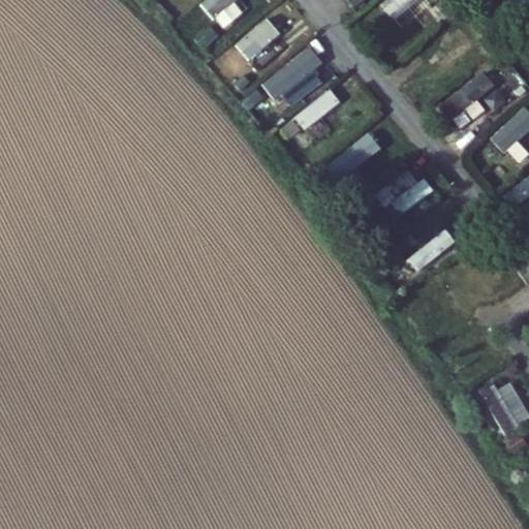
[(213,19),(232,0),(207,0),(200,6),(213,19)]
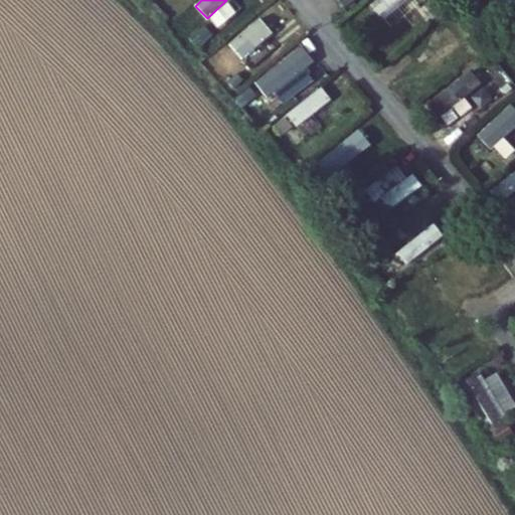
[(392,30),(420,0),(378,0),(370,9),(392,30)]
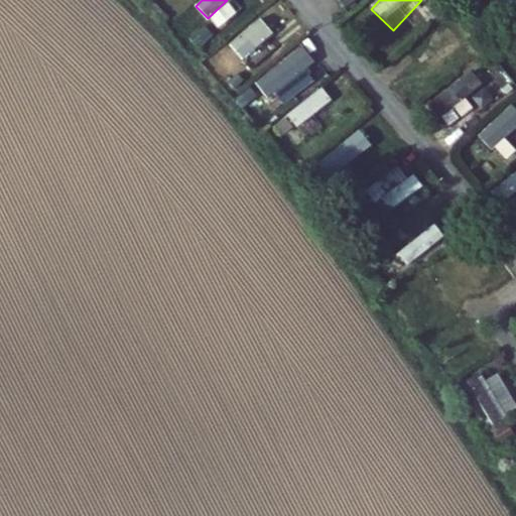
[(241,51),(277,27),(269,14),(233,38),(241,51)]
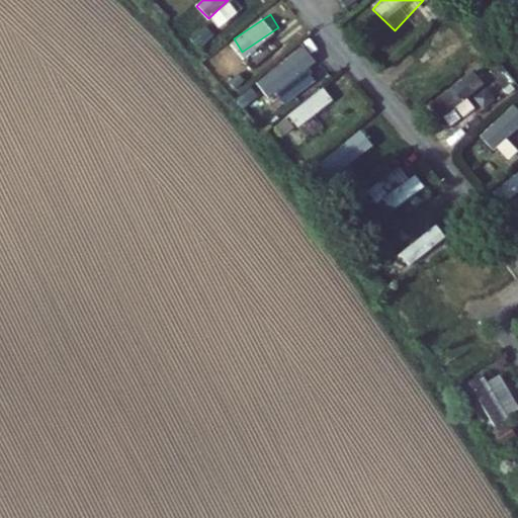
[(289,80),(296,90),(313,79),(295,54),(260,79),(270,93),(289,80)]
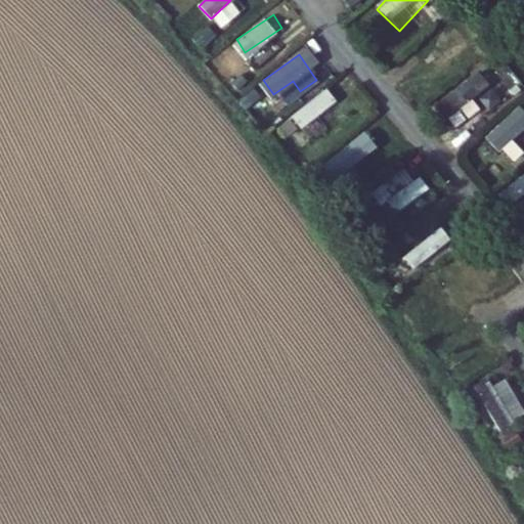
[(454,130),(496,97),(478,74),(436,106),(454,130)]
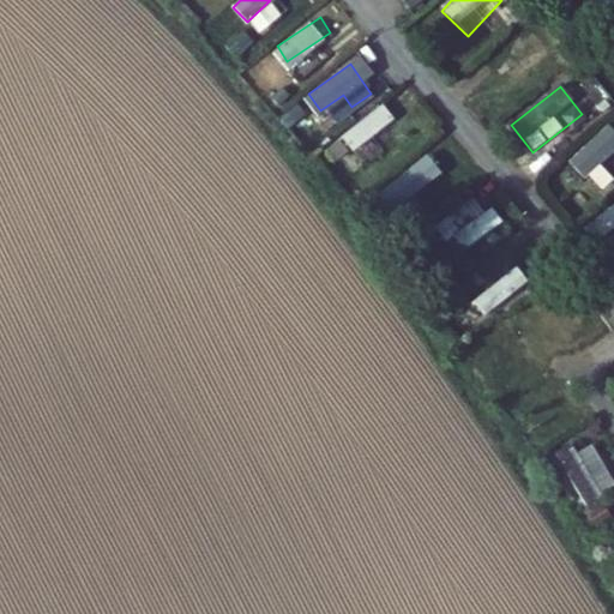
[(383,106),(338,138),(351,155),(395,122),(383,106)]
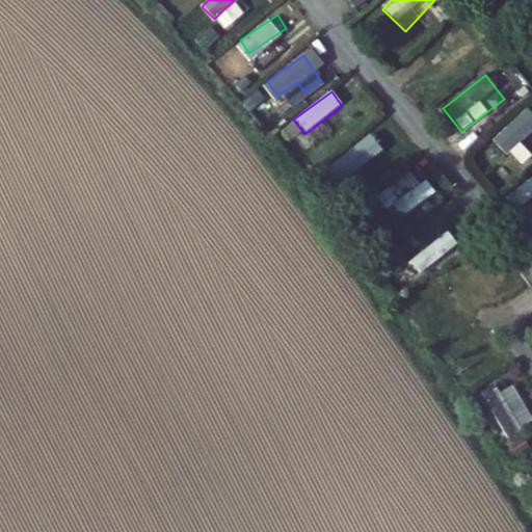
[(396,143),(353,177),(365,190),(407,158),(396,143)]
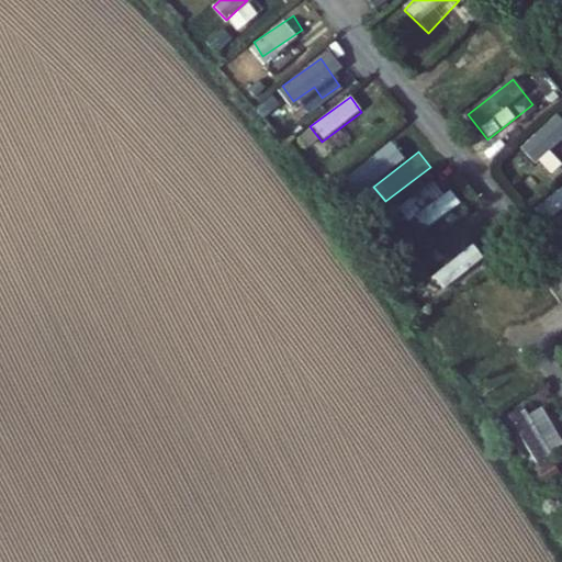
[(425,229),(460,205),(450,192),(416,216),(425,229)]
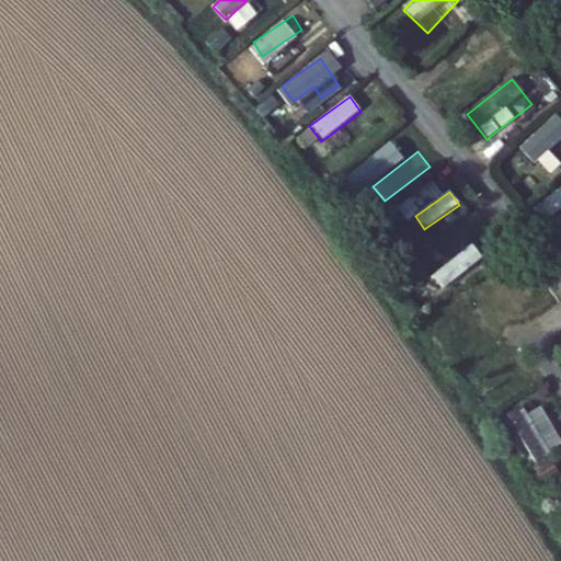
[(437,298),(482,263),(472,250),(427,285),(437,298)]
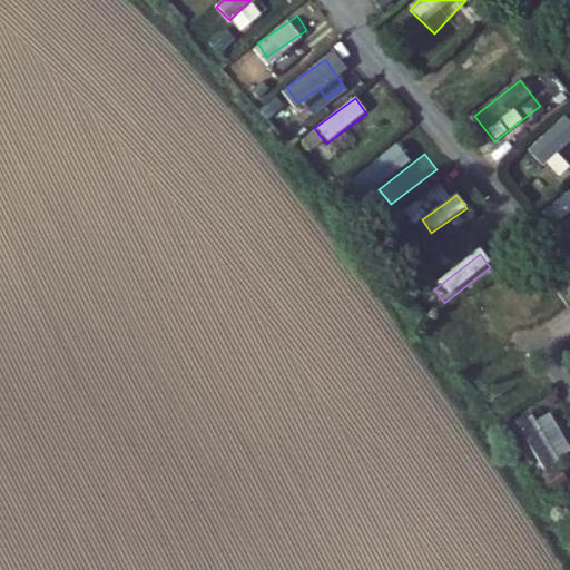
[(568,457),(549,412),(519,425),(539,470),(568,457)]
